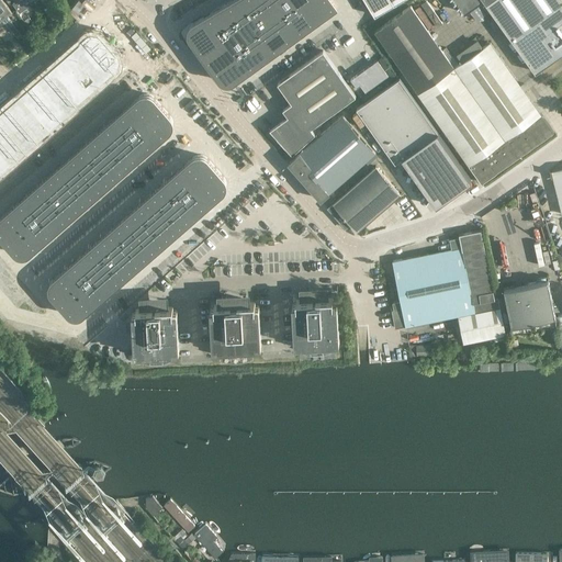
[(1,0),(0,0),(0,15),(8,26),(12,22),(7,15),(11,12),(1,0)]
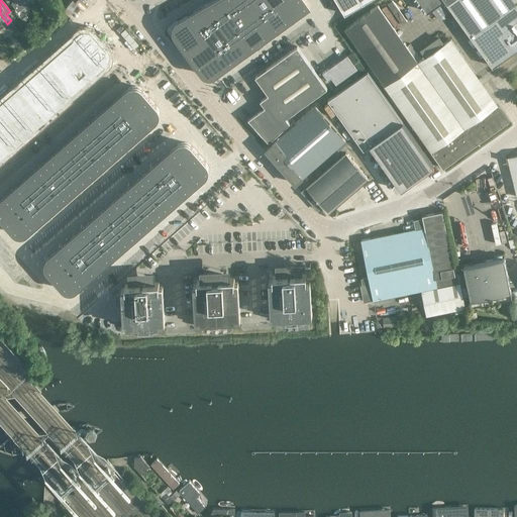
[(11,3),(17,11),(28,3),(25,0),(13,0),(14,1),(11,3)]
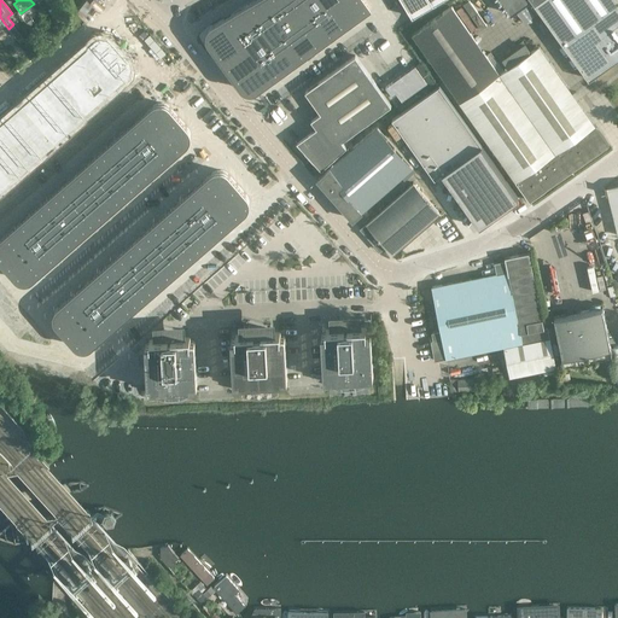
[(208,31),(208,34),(208,38),(208,40),(209,41),(240,85),(242,86),(244,88),(245,88),(248,89),(250,89),(252,89),(255,88),(257,87),(371,6),(366,0),(254,0),(214,24),(211,25),(209,28),(208,29),(208,31)]
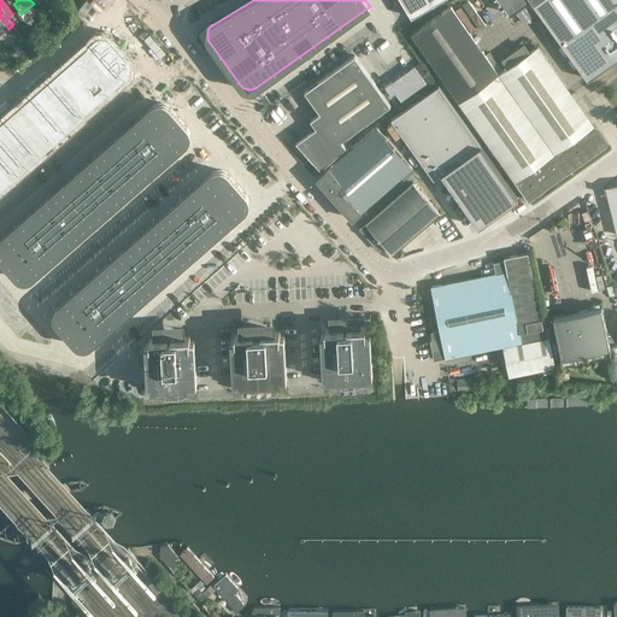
[(401,0),(411,17),(432,5),(439,0),(401,0)]
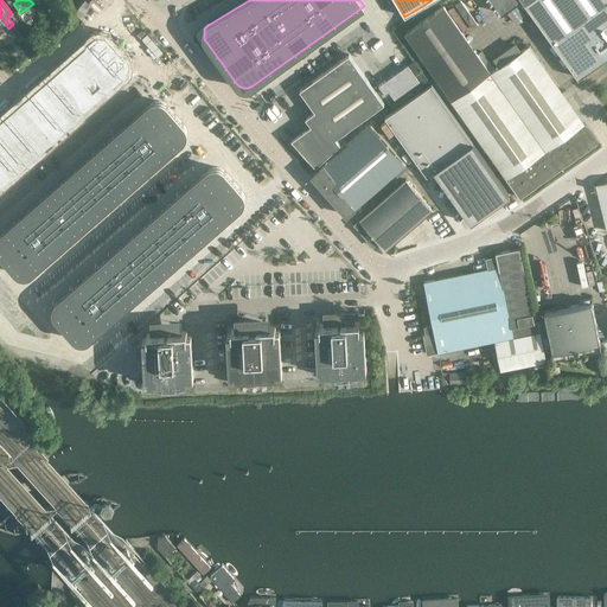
[(606,0),(491,0),(502,14),(521,0),(522,0),(579,78),(606,57),(606,0)]
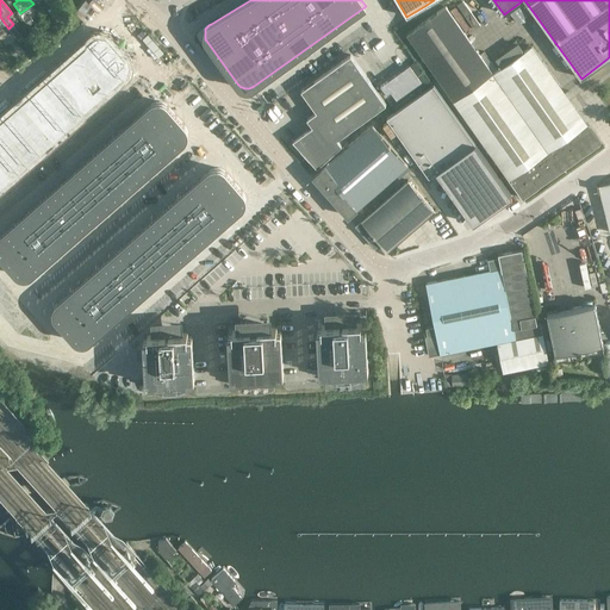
[(601,143),(597,138),(577,109),(531,47),(492,74),(446,6),(406,35),(522,199),(601,143)]
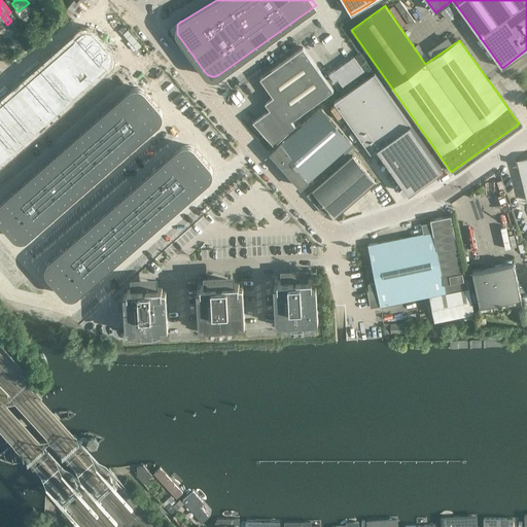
[(0,30),(6,26),(7,28),(8,27),(7,25),(0,14),(0,30)]
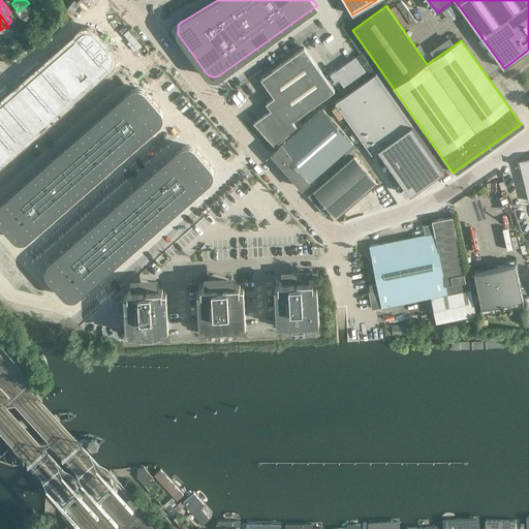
[(11,22),(7,25),(14,34),(19,31),(11,22)]
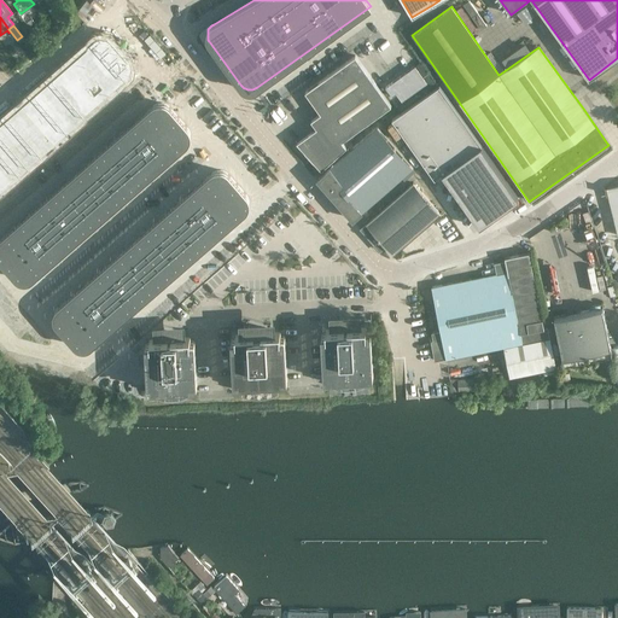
[(103,30),(0,120),(0,187),(136,69),(103,30)]
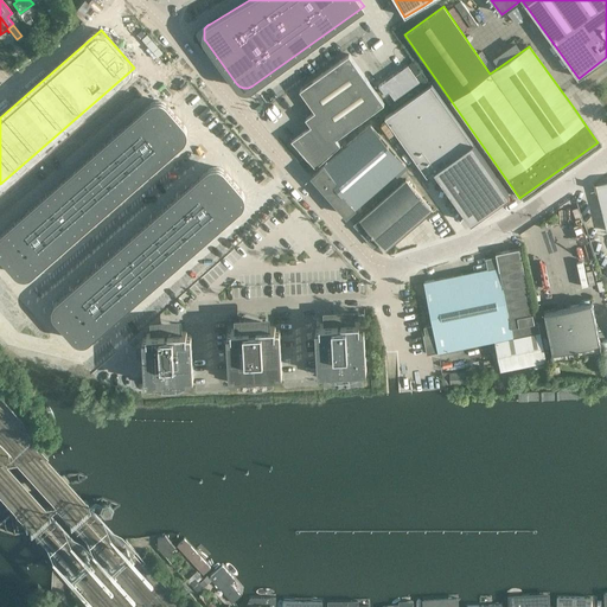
[(336,138),(379,108),(384,103),(349,55),(300,89),(315,112),(306,117),(311,126),(292,139),(315,166),(340,144),(336,138)]
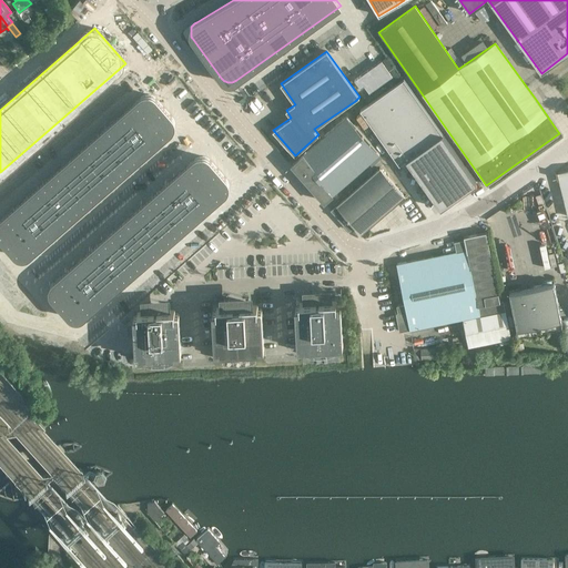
[(378,62),(355,80),(359,88),(362,87),(367,93),(389,78),(378,62)]
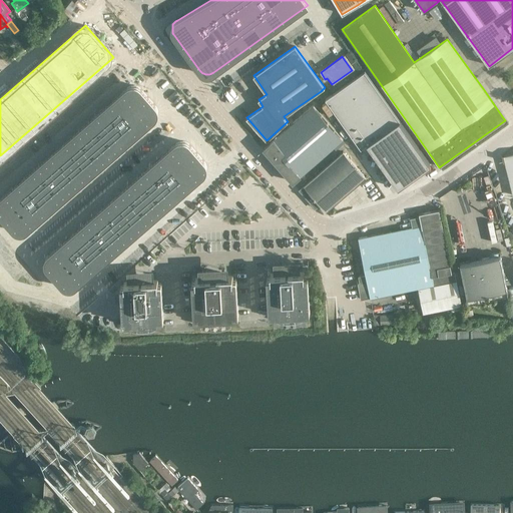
[(365,72),(326,100),(361,149),(367,145),(397,187),(430,164),(420,149),(365,72)]
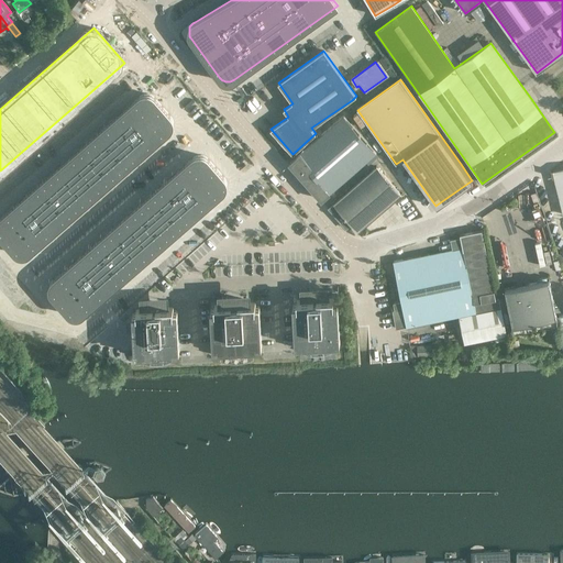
[(147,89),(0,218),(0,236),(21,261),(177,123),(147,89)]
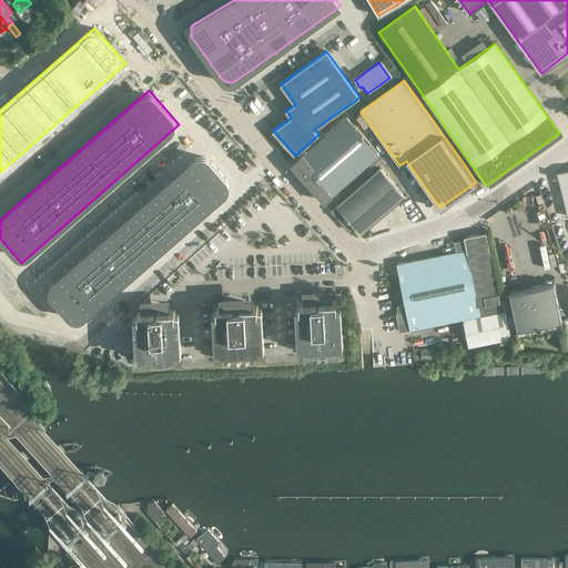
[(346,117),(292,164),(314,190),(320,196),(324,202),(333,194),(355,175),(379,154),(355,127),(346,117)]
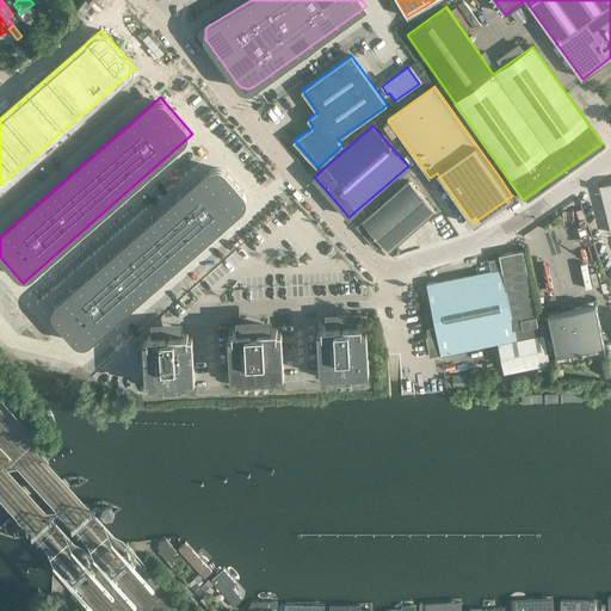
[(409,150),(405,153),(411,164),(415,161),(409,150)]
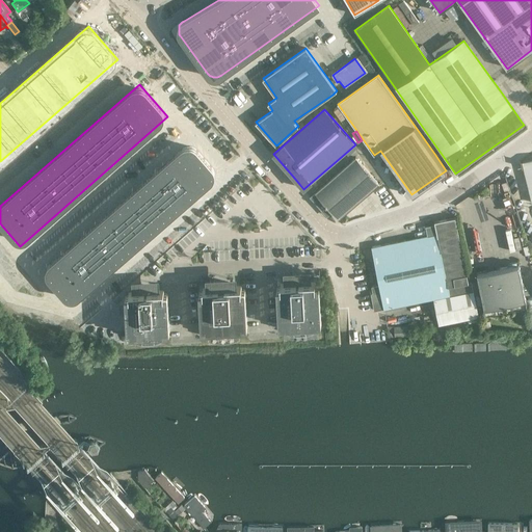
[(190,141),(43,271),(71,304),(218,175),(190,141)]
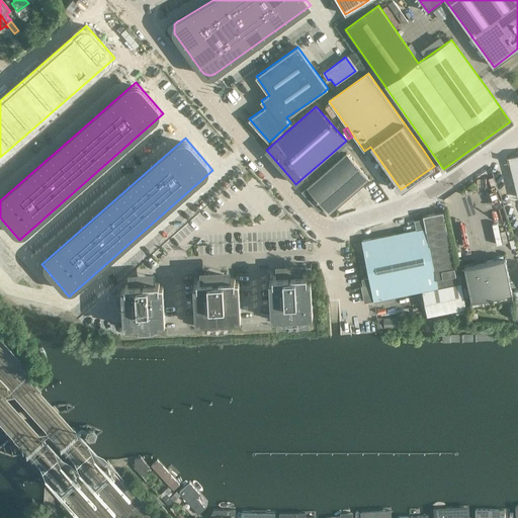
[(330,213),(368,179),(346,154),(306,188),(307,188),(301,192),(318,210),(323,206),(324,207),(330,213)]
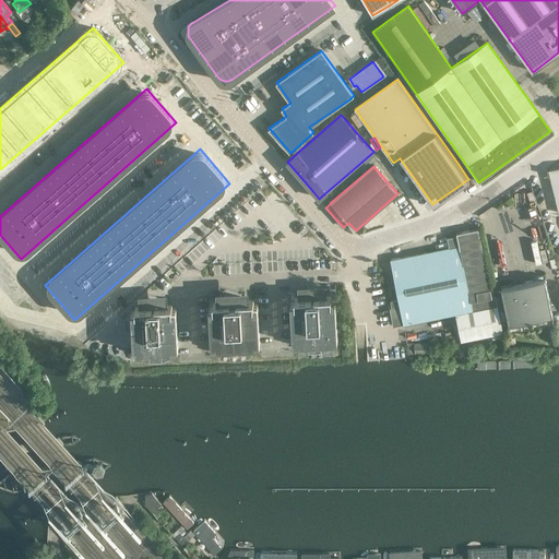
[(558,167),(548,170),(558,213),(558,167)]
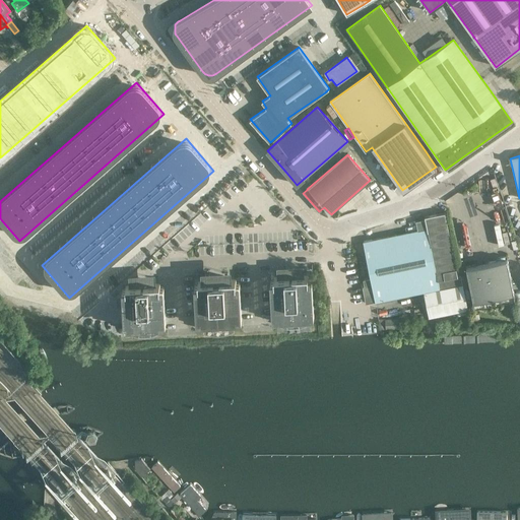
[(366,304),(376,302),(424,291),(429,317),(467,309),(460,275),(457,275),(444,212),(425,216),(425,219),(416,221),(418,231),(364,242),(371,278),(364,280),(365,286),(362,286),(366,304)]
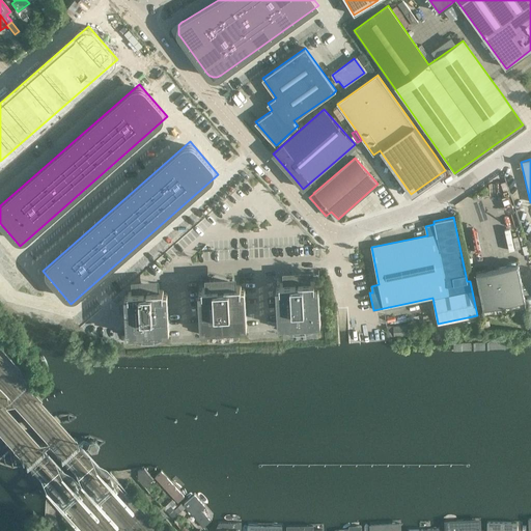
[(526,306),(518,263),(475,273),(484,314),(526,306)]
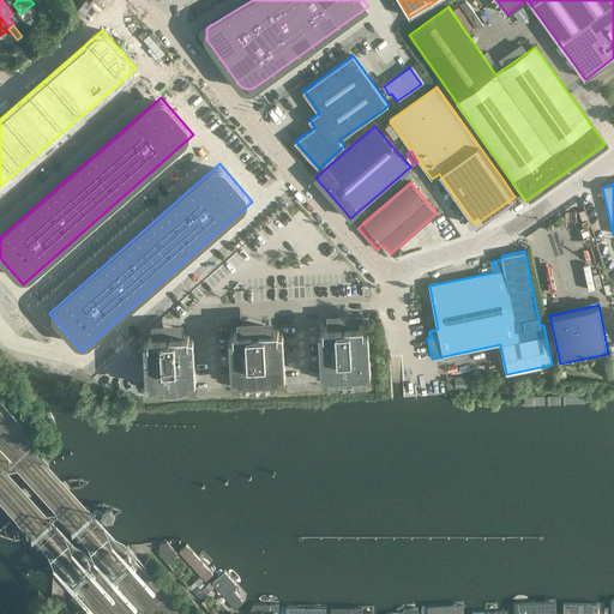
[(321,377),(326,377),(326,380),(367,379),(367,374),(371,374),(368,330),(363,330),(363,325),(350,326),(350,321),(336,323),(336,326),(324,327),(324,332),(319,332),(321,377)]
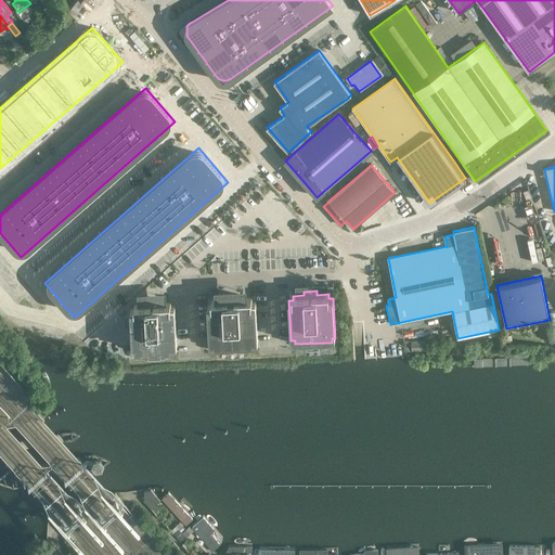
[(255,347),(254,343),(258,343),(256,301),(252,302),(252,298),(240,299),(240,295),(223,296),(223,299),(211,300),(211,305),(208,305),(210,345),(214,345),(214,348),(255,347)]
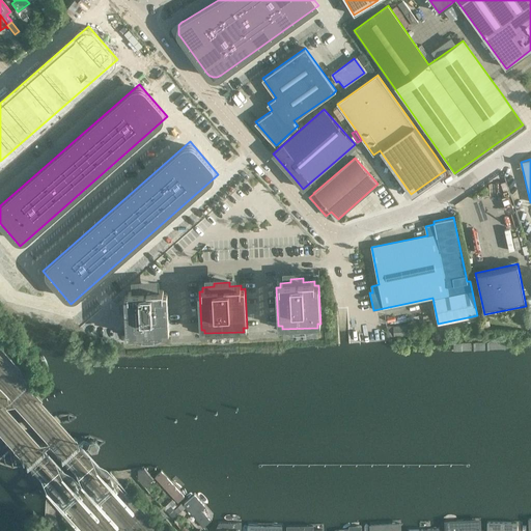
[(128,334),(131,334),(132,338),(166,336),(166,332),(170,332),(167,294),(164,294),(163,289),(151,290),(151,286),(139,287),(139,291),(129,291),(129,296),(124,296),(128,334)]
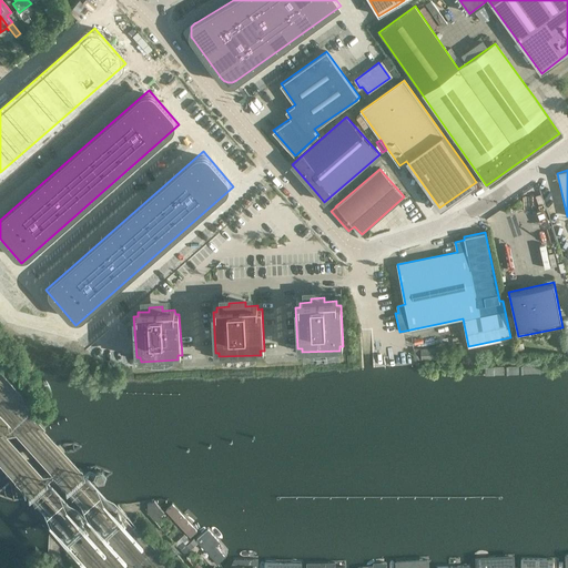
[(440,357),(440,348),(440,347),(421,348),(421,358),(440,357)]
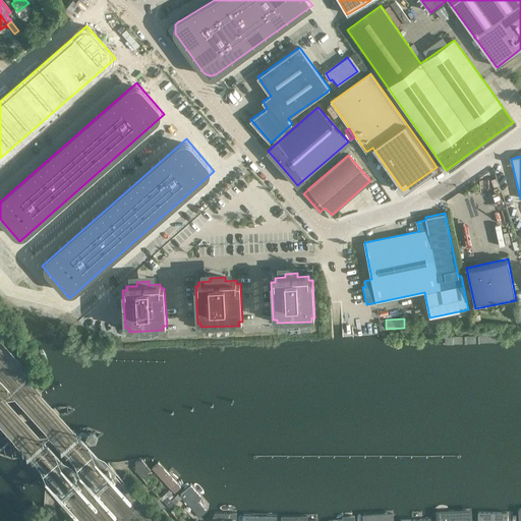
[(498,334),(444,335),(444,346),(498,345),(498,334)]
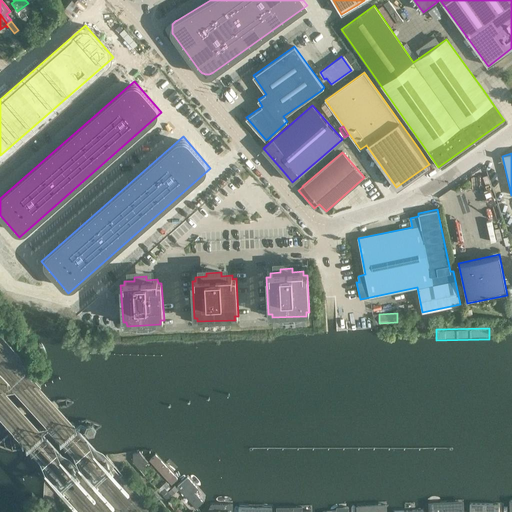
[(90,424),(85,425),(85,426),(84,427),(83,431),(87,435),(92,434),(94,429),(90,424)]
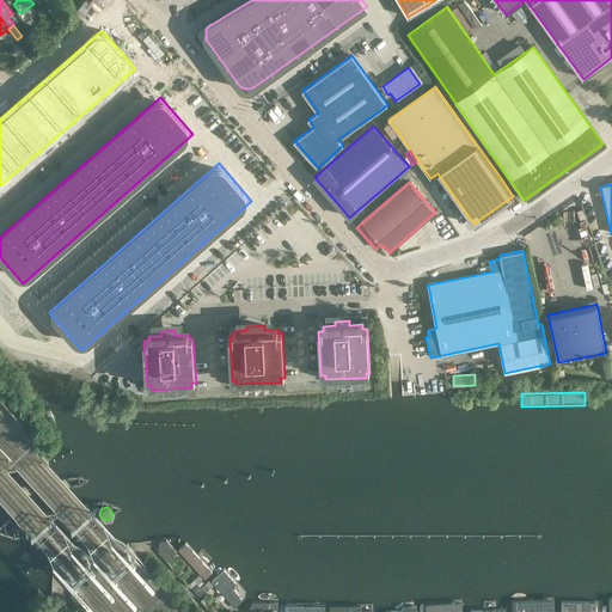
[(158,551),(166,561),(176,552),(166,542),(157,542),(158,551)]
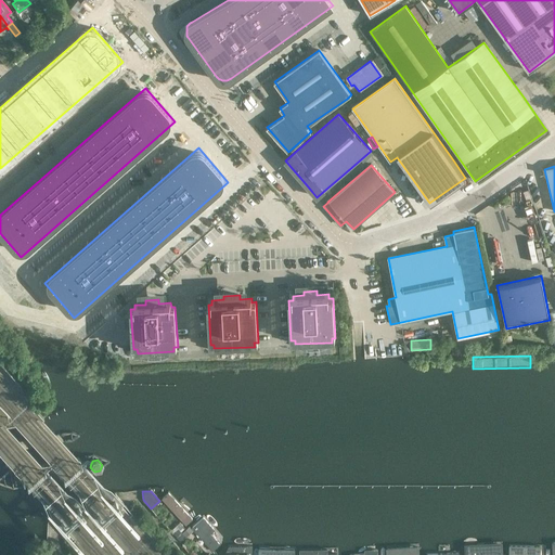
[(186,526),(193,519),(169,493),(163,500),(186,526)]
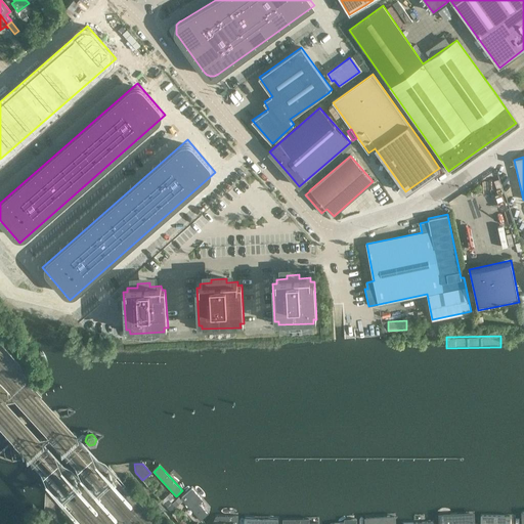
[(202,522),(210,515),(210,508),(192,489),(181,499),(202,522)]
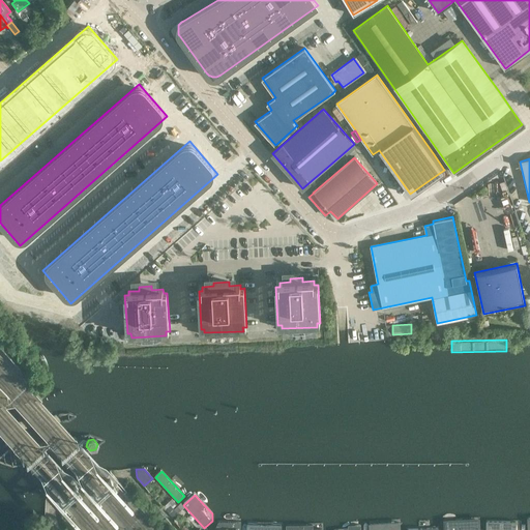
[(184,507),(180,502),(169,513),(173,518),(184,507)]
